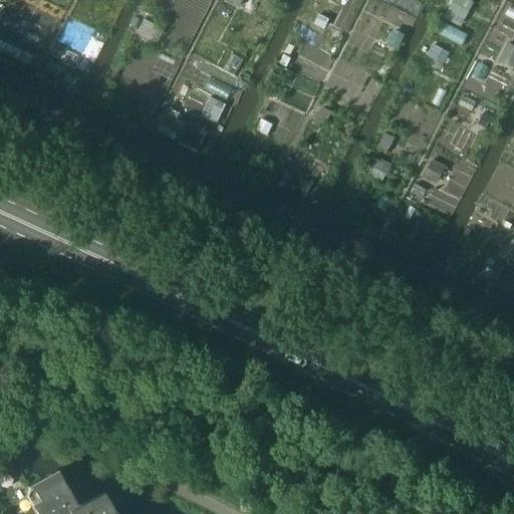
[(454,0),(449,10),(466,18),(474,2),(470,0),(454,0)]
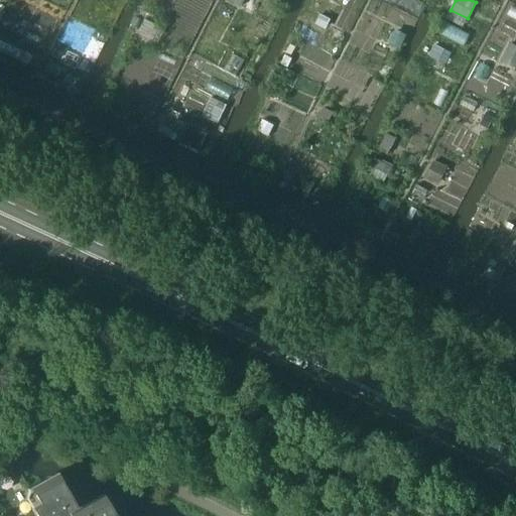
[(326,28),(330,19),(320,15),(315,24),(326,28)]
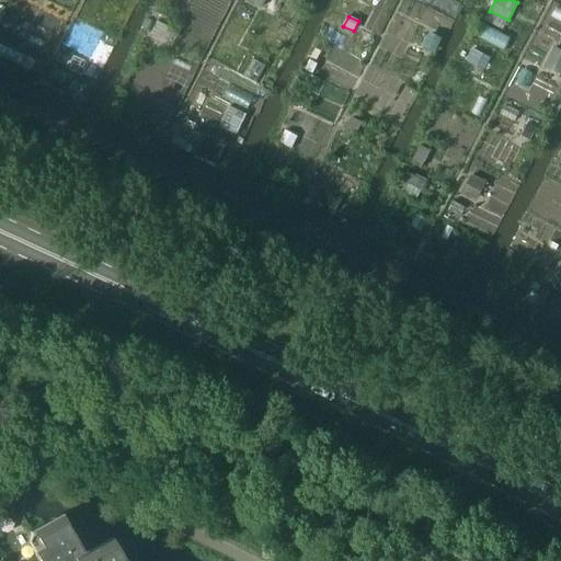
[(147,42),(163,49),(172,30),(156,21),(147,42)]
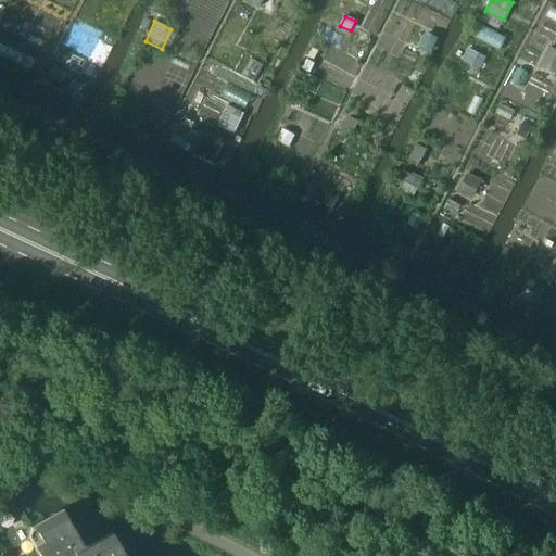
[(481,26),(476,38),(500,50),(505,38),(481,26)]
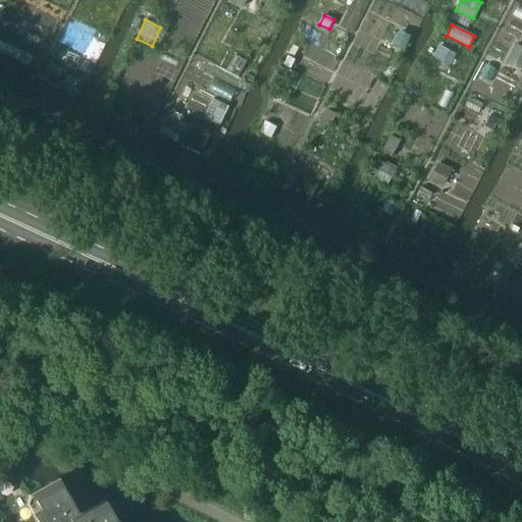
[(395,44),(405,49),(411,36),(401,31),(395,44)]
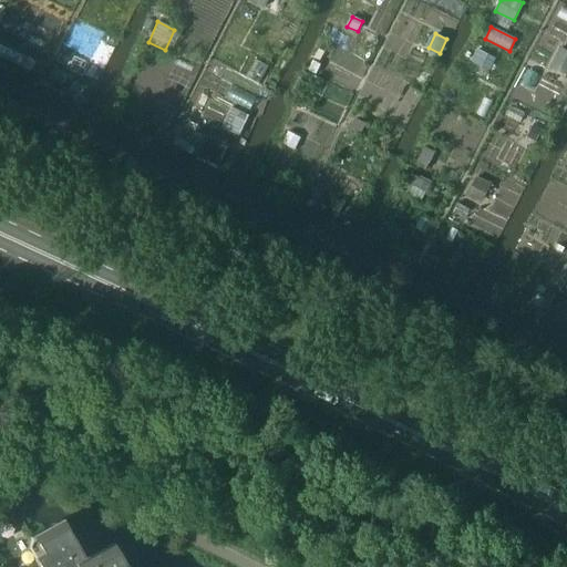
[(9,50),(4,60),(29,71),(33,61),(9,50)]
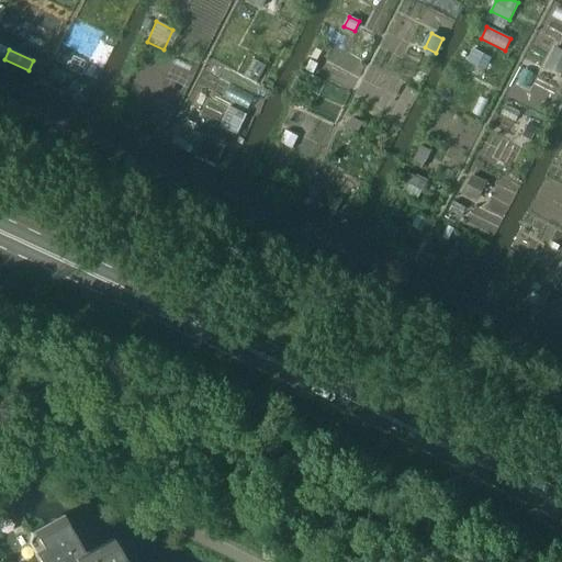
[(316,49),(311,57),(317,60),(322,53),(316,49)]
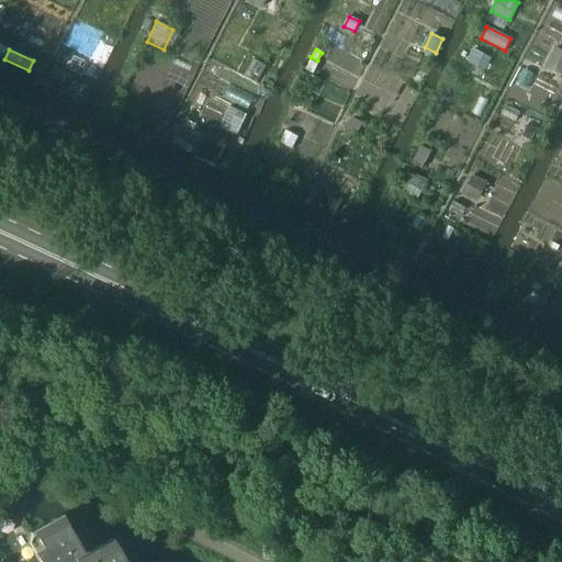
[(487,66),(492,58),(478,51),(473,59),(487,66)]
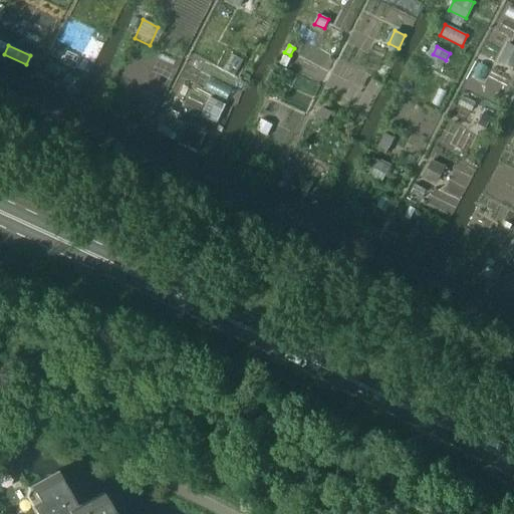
[(55,76),(59,67),(48,61),(44,70),(55,76)]
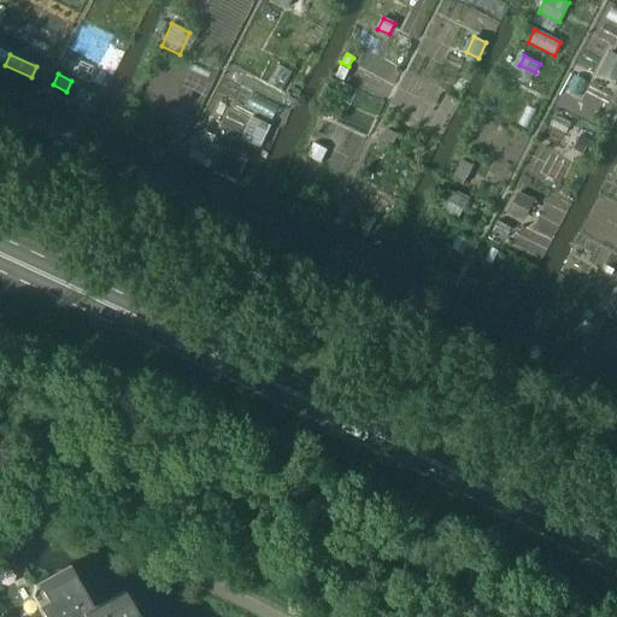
[(164,134),(180,141),(187,123),(171,117),(164,134)]
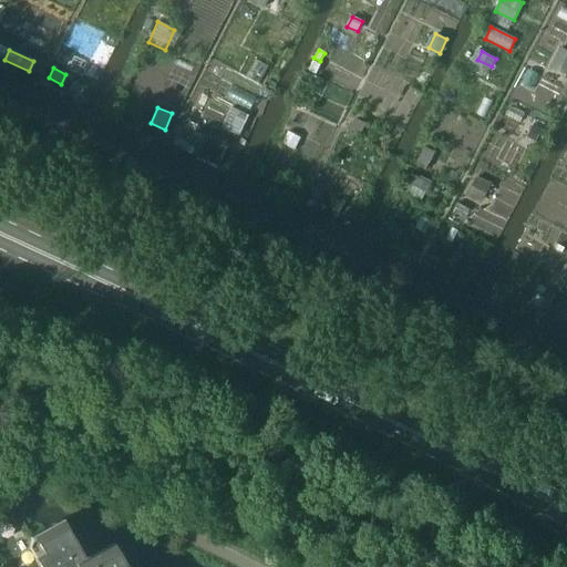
[(353,117),(349,126),(360,132),(364,124),(353,117)]
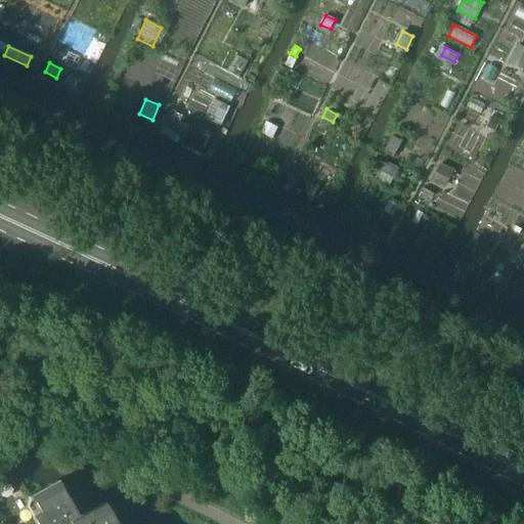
[(183,117),(171,111),(163,127),(174,133),(183,117)]
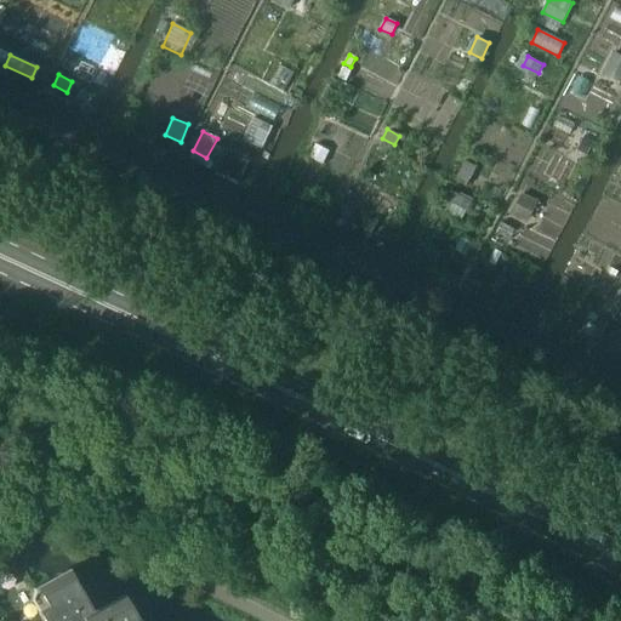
[(576,151),(587,157),(594,142),(585,137),(576,151)]
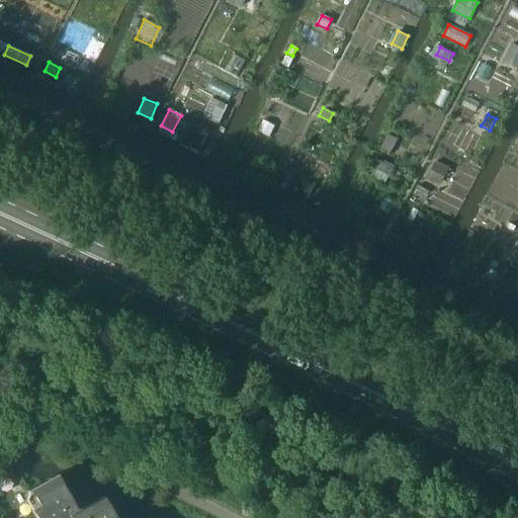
[(270,137),(275,125),(263,120),(258,132),(270,137)]
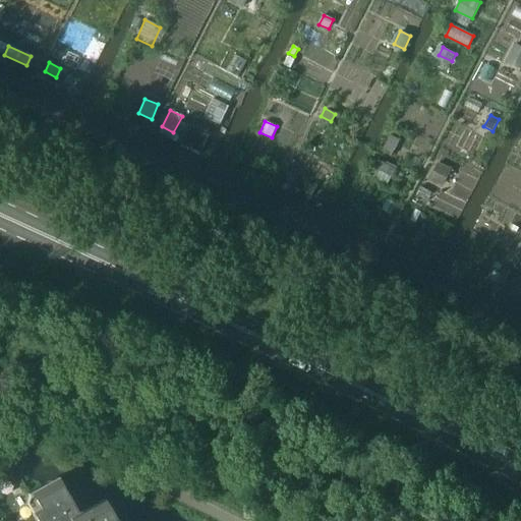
[(383,151),(392,156),(400,140),(391,135),(383,151)]
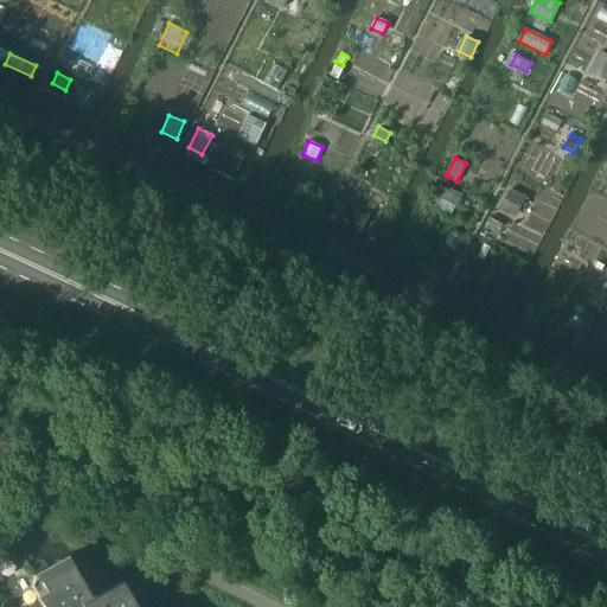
[(298,198),(301,189),(289,183),(286,192),(298,198)]
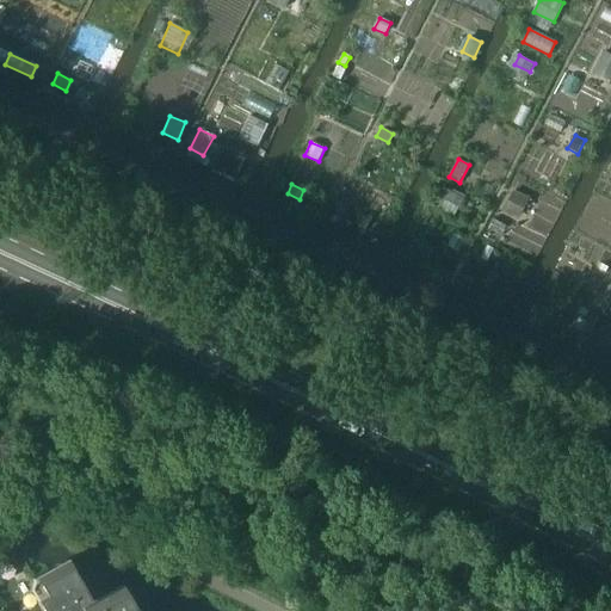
[(461,207),(466,197),(444,186),(439,196),(461,207)]
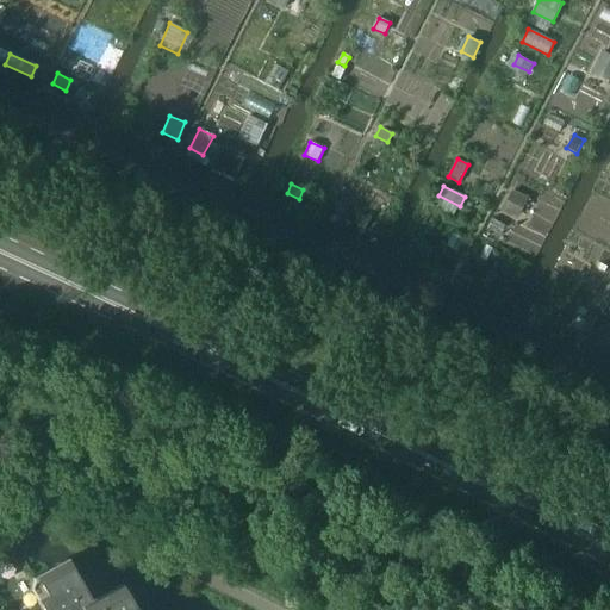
[(502,211),(518,219),(529,198),(514,190),(502,211)]
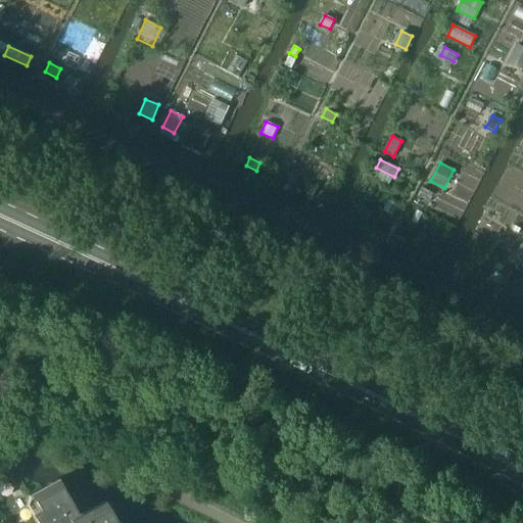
[(315,198),(319,189),(306,183),(302,192),(315,198)]
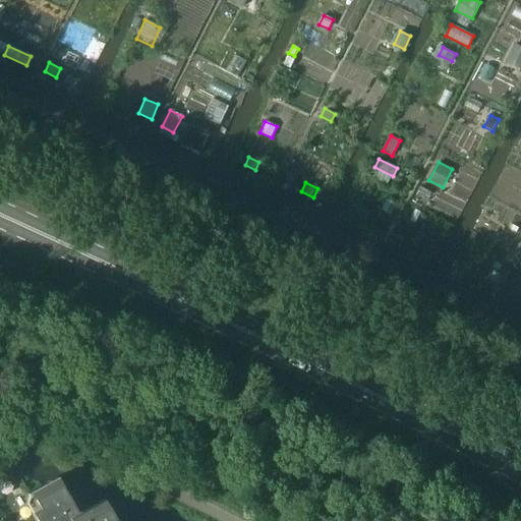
[(112,520),(114,520),(103,500),(77,514),(57,477),(27,494),(29,496),(31,495),(40,509),(32,514),(35,520),(67,520),(69,520),(112,520)]
